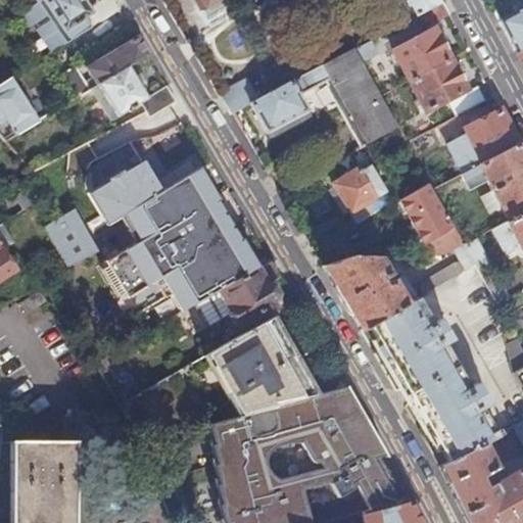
[(41,0),(32,7),(28,9),(20,15),(28,27),(35,22),(38,27),(35,29),(52,54),(70,42),(94,28),(120,9),(113,0),(103,0),(90,9),(83,0),(41,0)]
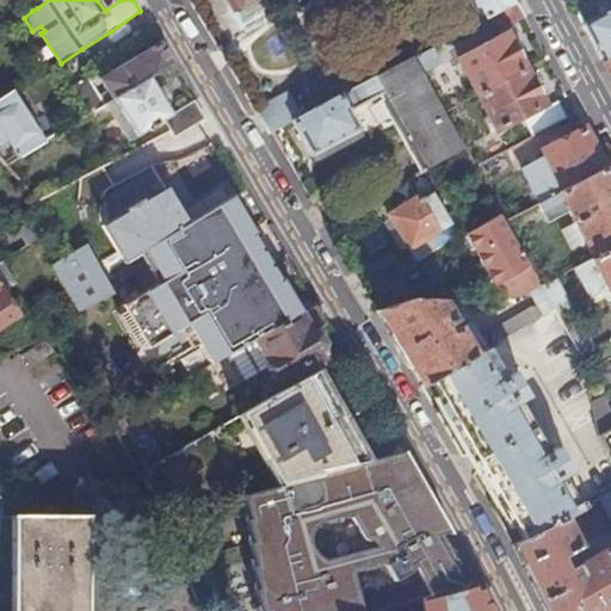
[(514,0),(473,0),(485,22),(487,19),(517,4),(514,0)]
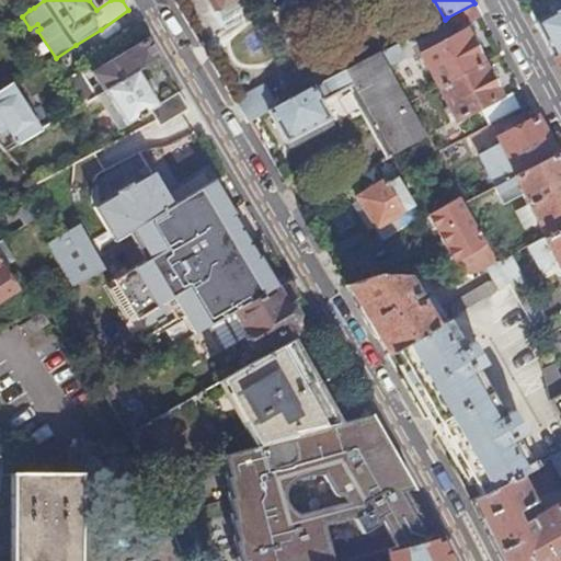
[(481,15),(474,3),(447,18),(455,31),(481,15)]
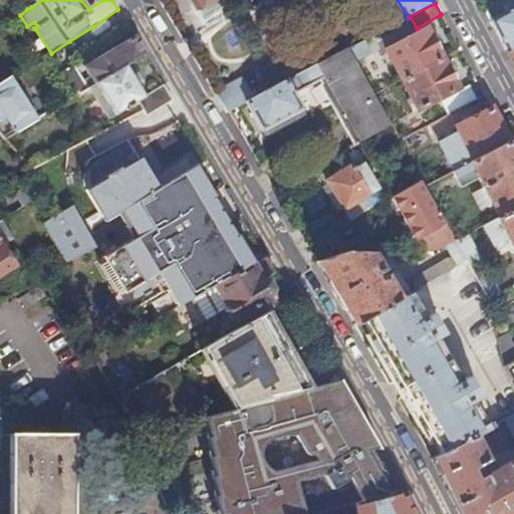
[(513,7),(490,21),(506,52),(513,47),(513,7)]
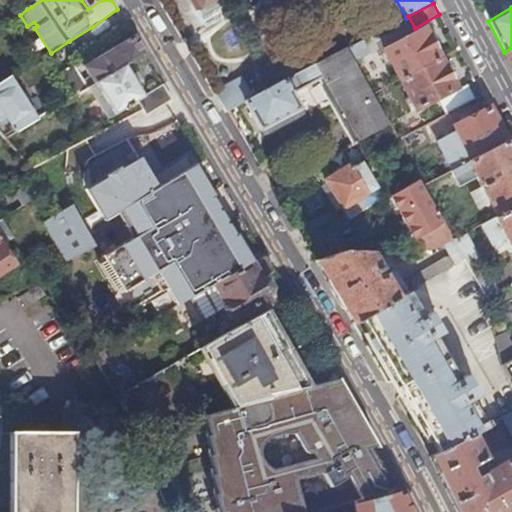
[(423,28),(384,50),(400,80),(439,59),(423,28)]
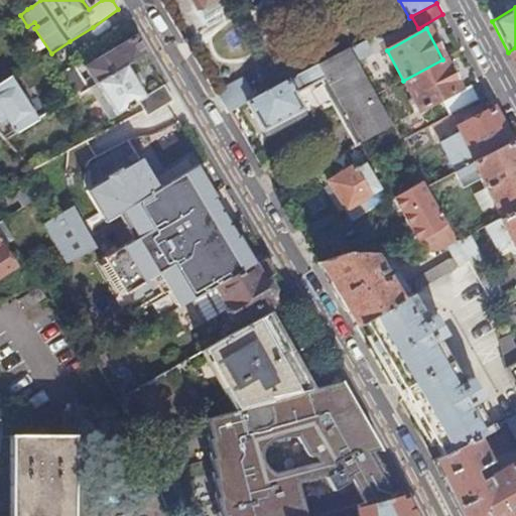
[(134,36),(86,67),(97,84),(126,66),(145,54),(134,36)]
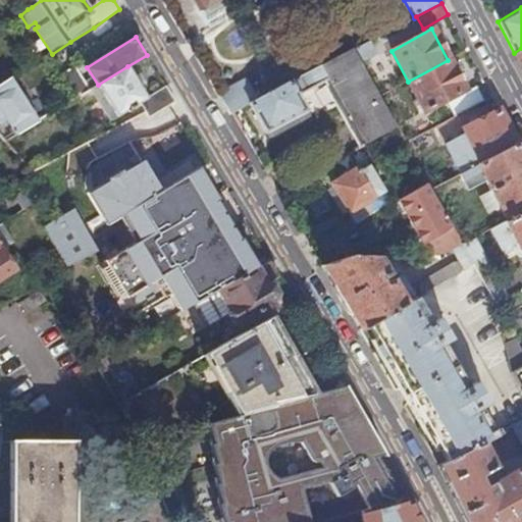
[(353,50),(353,49),(256,100),(250,104),(266,135),(307,111),(300,97),(330,80),(332,85),(325,89),(358,149),(397,127),(379,97),(353,50)]
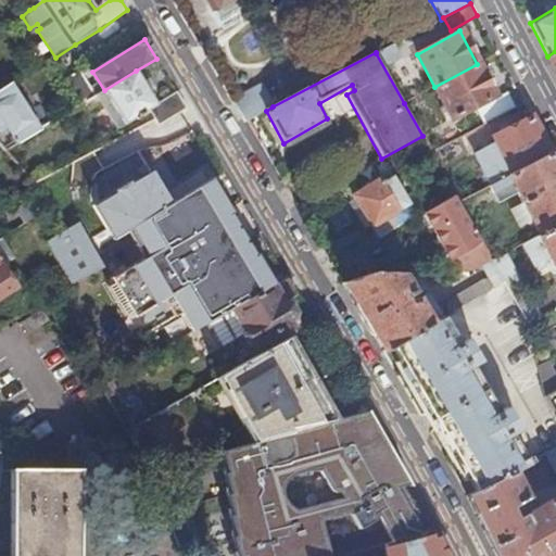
[(451,119),(494,97),(477,64),(434,87),(451,119)]
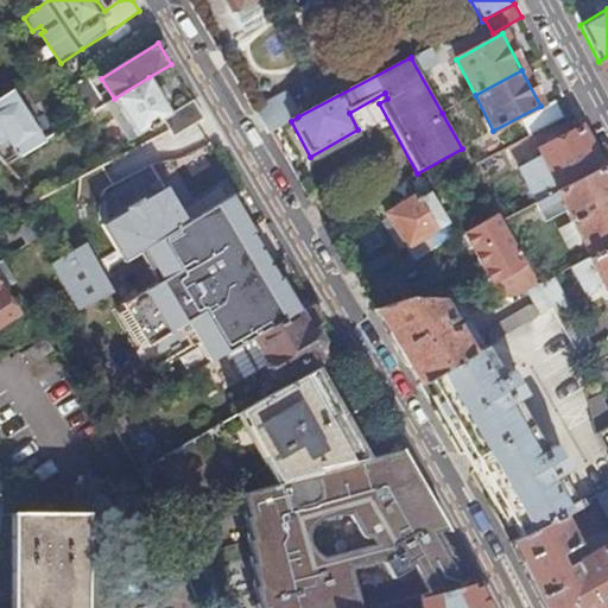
[(87,77),(71,87),(88,115),(103,105),(87,77)]
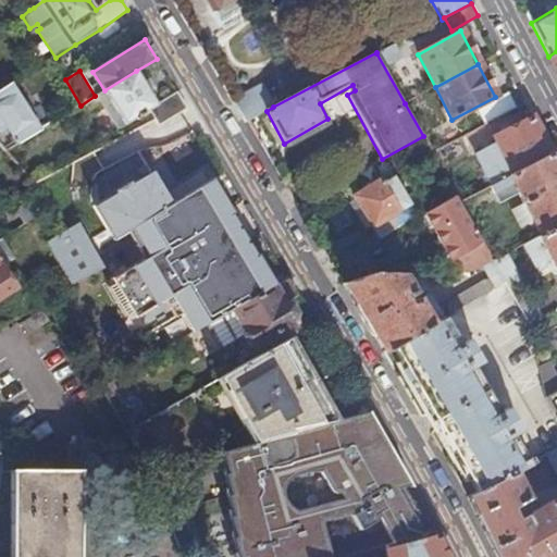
[(119,130),(149,111),(155,121),(155,120),(159,125),(186,109),(176,93),(157,104),(136,71),(104,90),(107,96),(100,100),(119,130)]
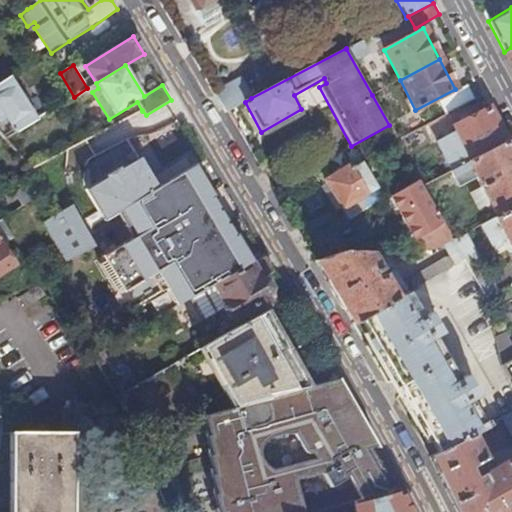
[(0,134),(3,140),(5,139),(37,120),(11,78),(0,85),(0,134)]
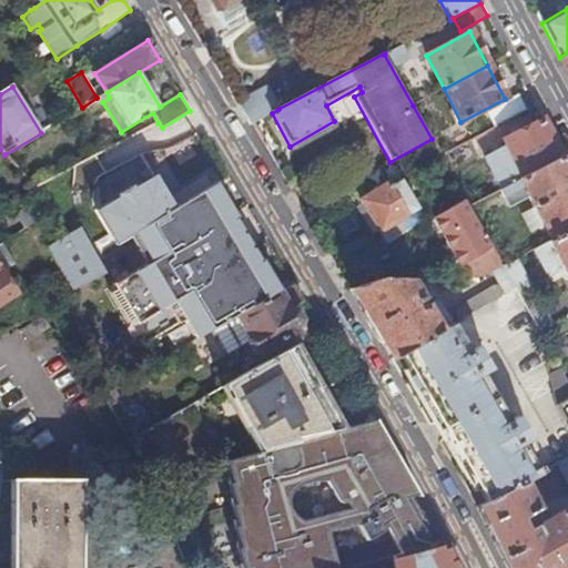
[(237,103),(251,125),(253,124),(252,123),(272,113),(279,109),(269,88),(237,103)]
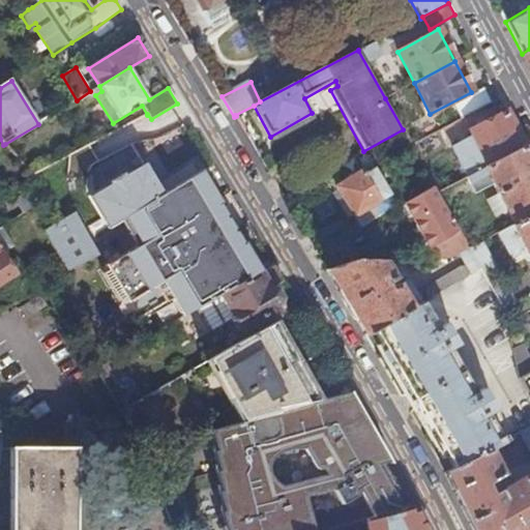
[(472,137),(452,147),(468,176),(484,168),(525,147),(506,112),(470,131),(472,137)]
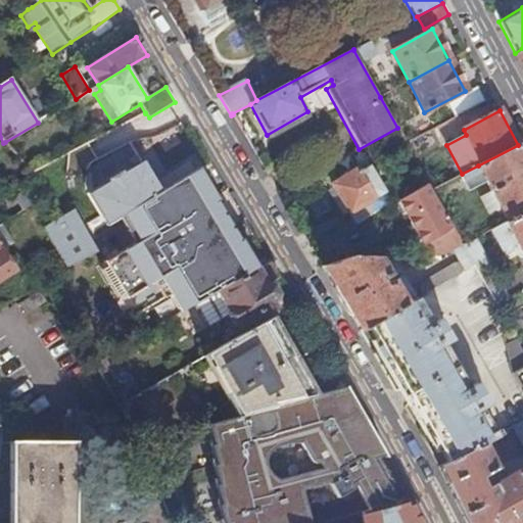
[(467,191),(486,182),(490,190),(500,207),(508,222),(522,214),(522,154),(518,145),(478,165),(462,174),(459,176),(467,191)]
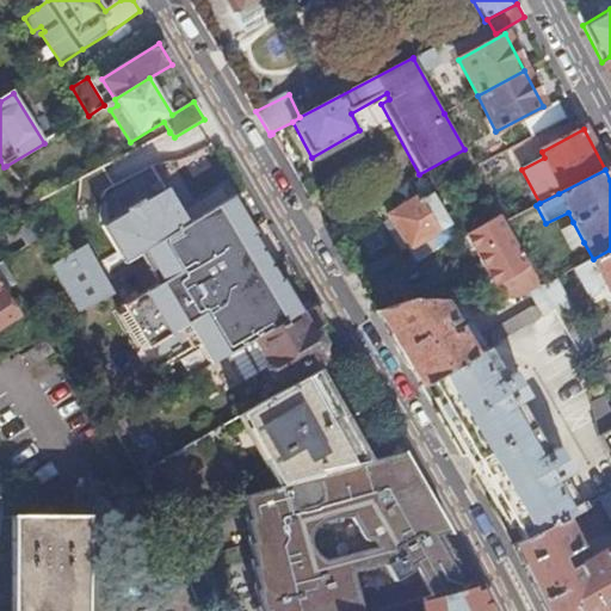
[(37,203),(43,211),(54,228),(55,227),(73,253),(82,247),(76,236),(86,229),(54,193),(37,203)]
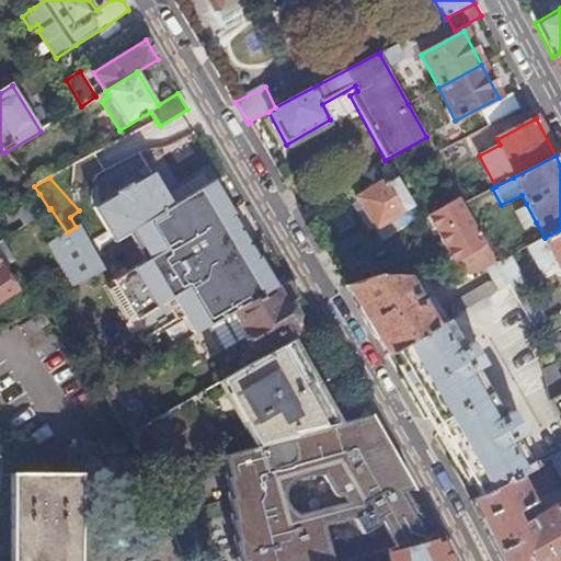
[(385,179),(355,197),(381,241),(412,224),(405,212),(414,206),(397,178),(387,183),(385,179)]
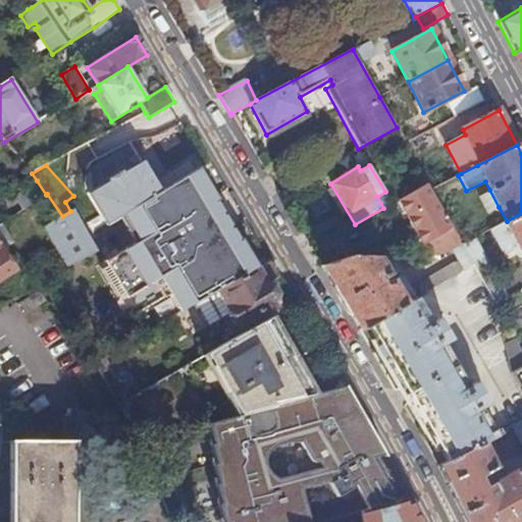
[(37,180),(13,196),(22,210),(46,195),(37,180)]
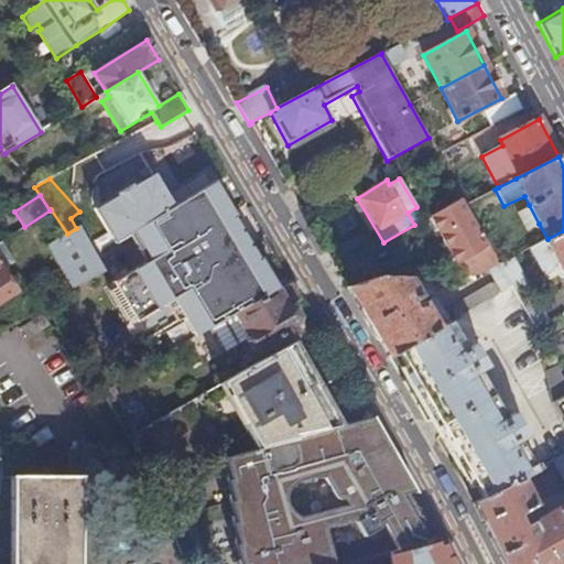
[(430,215),(457,263),(464,277),(477,275),(499,264),(489,246),(466,205),(462,197),(430,215)]
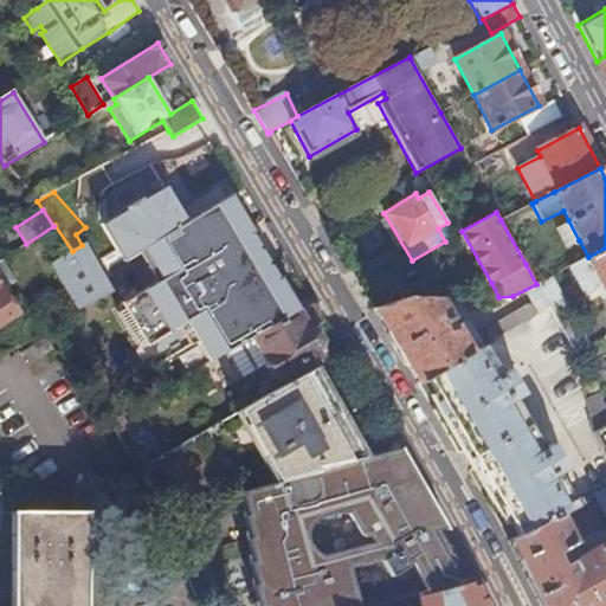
[(72,251),(51,265),(77,311),(113,292),(85,243),(82,245),(72,251)]
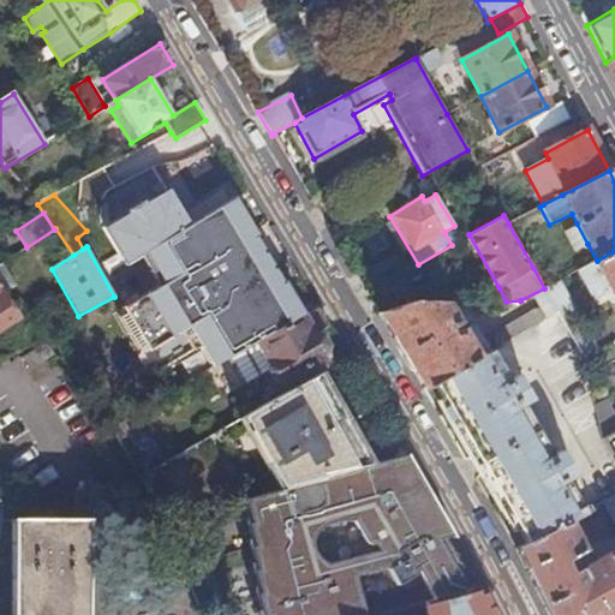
[(262,323),(221,249),(163,281),(204,356),(262,323)]
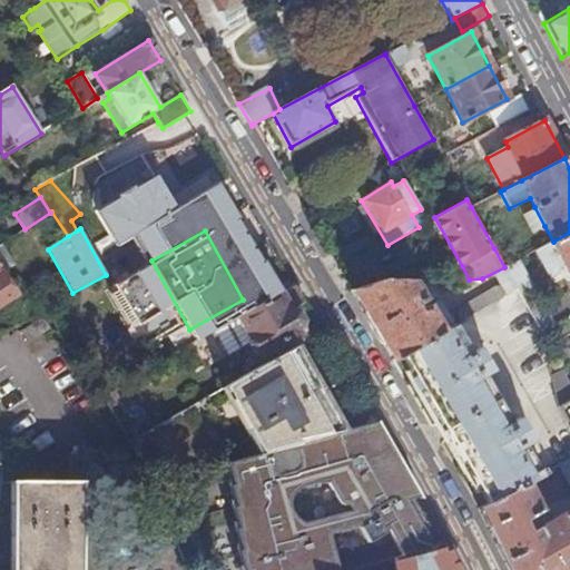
[(562,267),(563,267),(569,279),(569,233),(553,242),(550,243),(536,249),(549,276),(560,271),(562,267)]
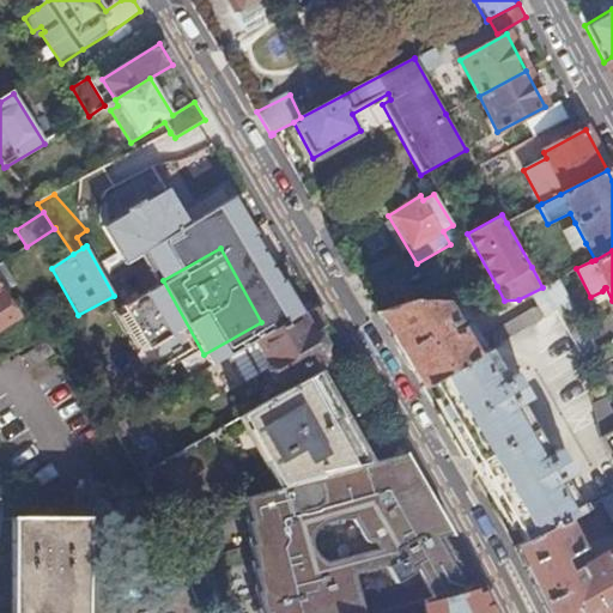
[(1,292),(13,285),(1,265),(1,263),(0,263),(0,328),(17,319),(1,292)]
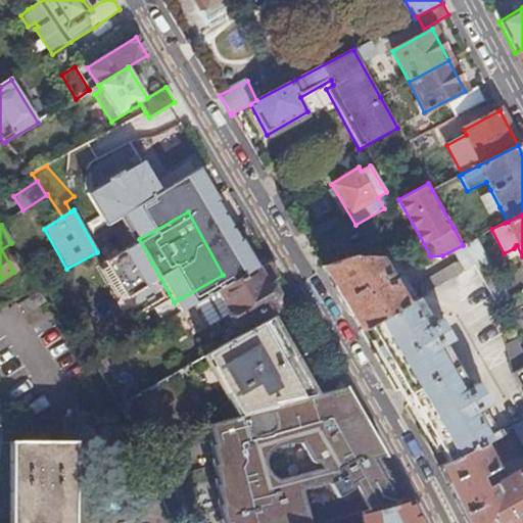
[(463,245),(474,265),(496,305),(508,299),(474,239),(463,245)]
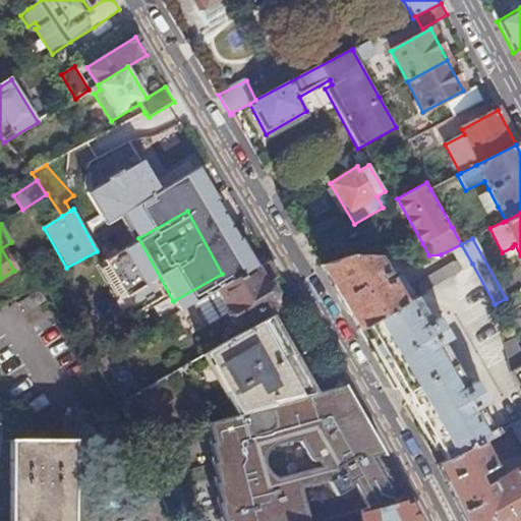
[(461,244),(452,249),(463,269),(472,264),(461,244)]
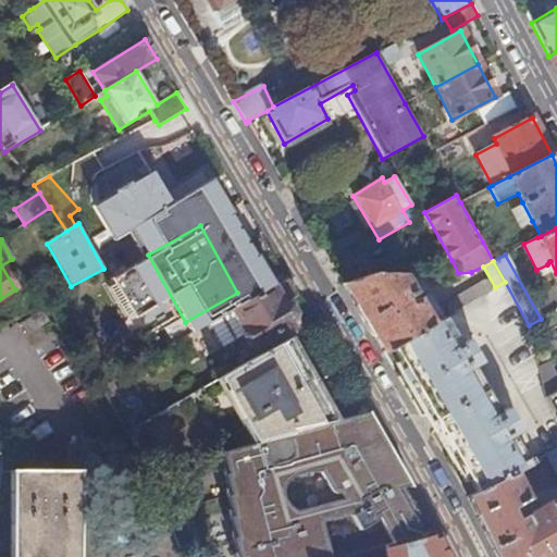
[(375,274),(343,284),(383,353),(394,346),(442,318),(430,294),(424,294),(416,299),(415,298),(408,301),(406,297),(412,294),(404,274),(375,274)]
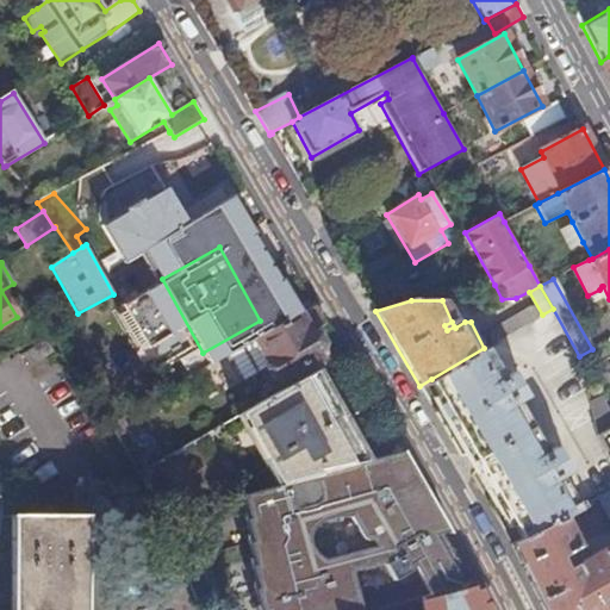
[(325,323),(315,305),(226,356),(237,373),(243,369),(249,379),(271,366),(279,380),(324,354),(311,331),(325,323)]
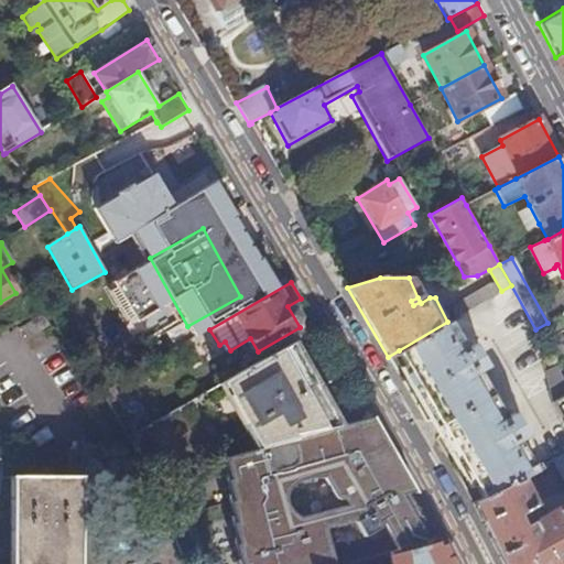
[(487,285),(449,307),(455,317),(500,292),(495,283),(487,285)]
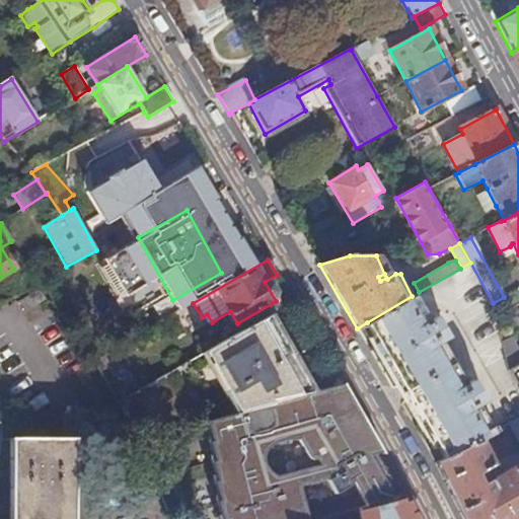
[(45,301),(39,291),(20,302),(27,312),(45,301)]
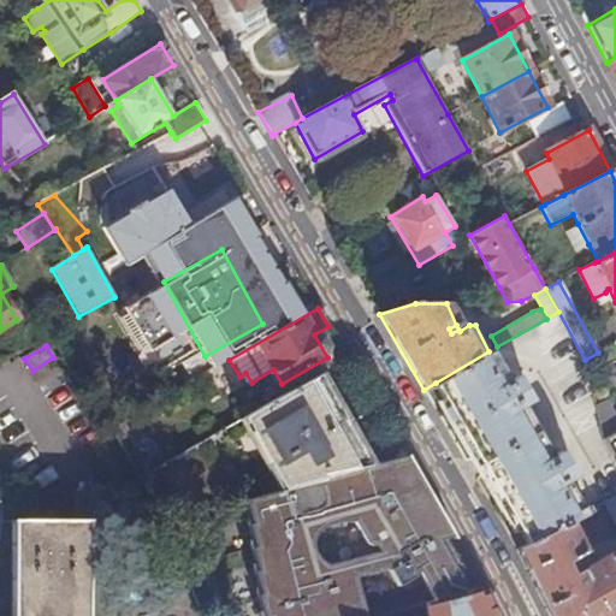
[(436,383),(480,460),(529,544),(569,522),(581,515),(588,511),(585,504),(581,507),(566,479),(575,474),(561,450),(552,455),(523,406),(532,400),(519,375),(510,380),(492,350),(489,351),(436,383)]
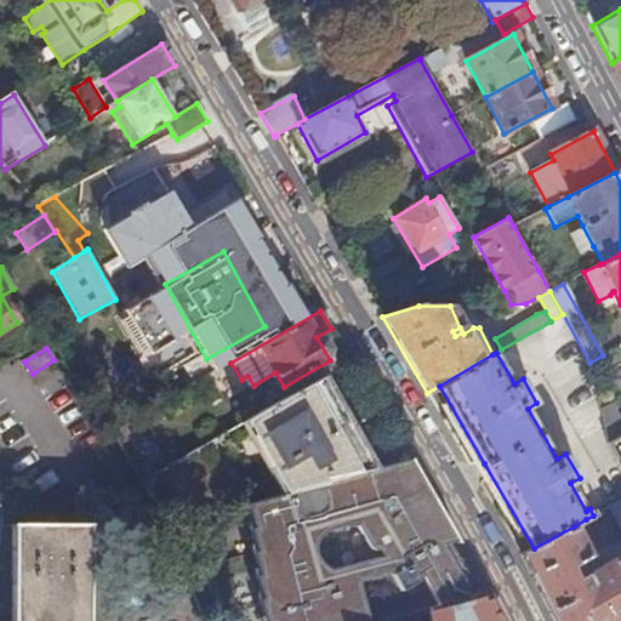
[(248,376),(241,380),(246,389),(254,386),(248,376)]
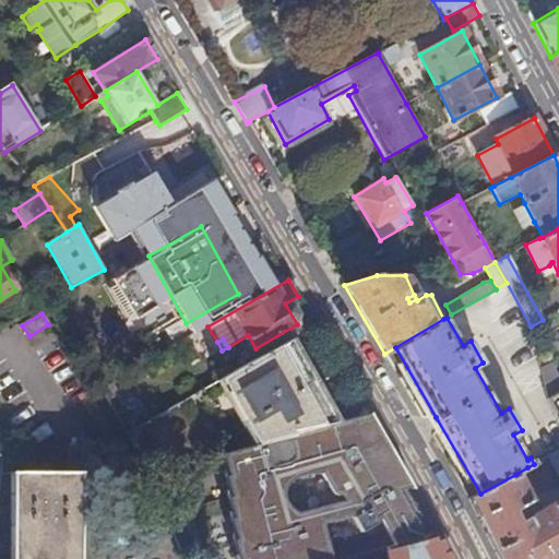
[(287,342),(221,380),(259,443),(334,423),(287,342)]
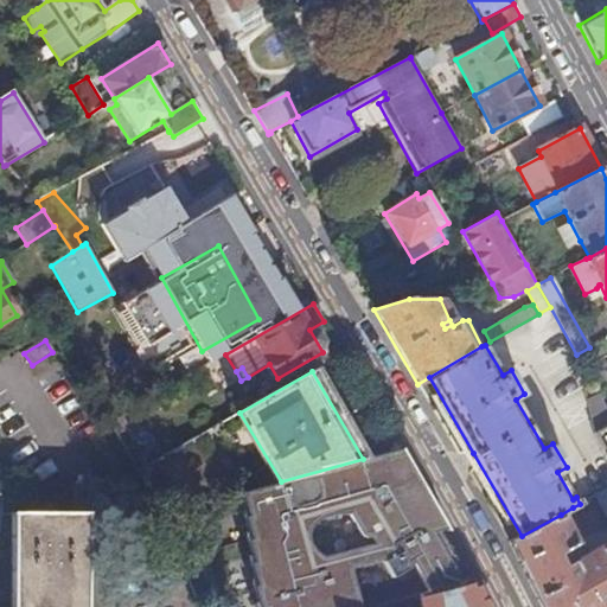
[(606,413),(598,395),(587,401),(595,434),(606,427),(606,413)]
